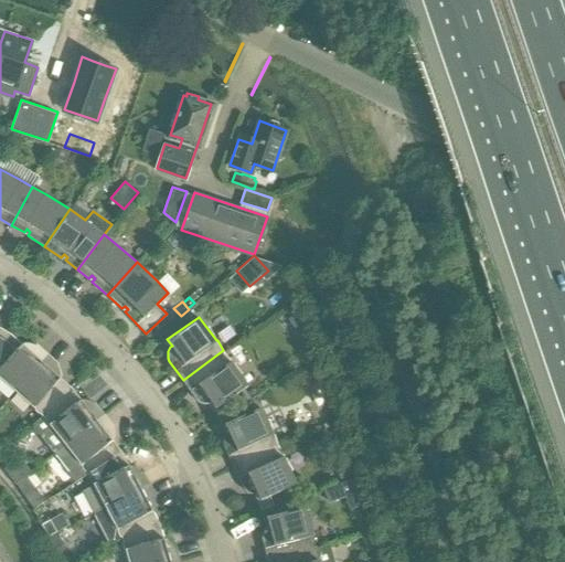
[(0,347),(11,332),(0,326),(0,347)]
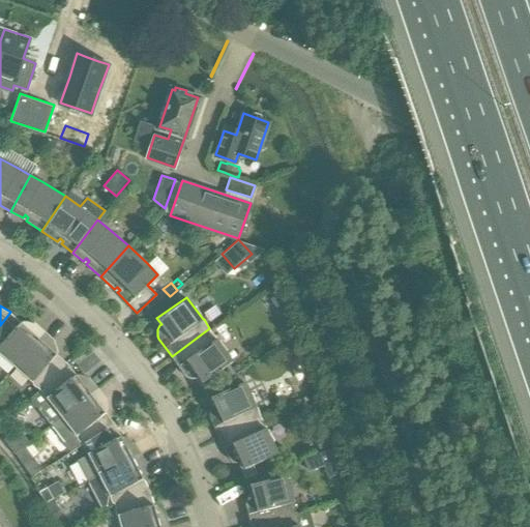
[(0,353),(13,366),(45,331),(34,322),(29,328),(10,312),(0,325),(0,353)]
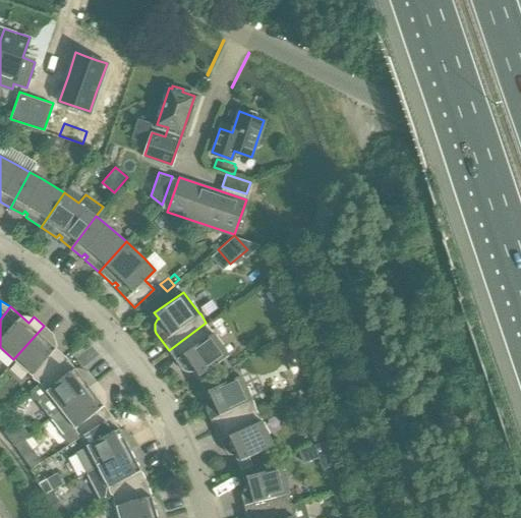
[(206,323),(169,350),(181,367),(182,368),(183,369),(185,370),(187,370),(188,371),(190,370),(192,370),(194,369),(199,376),(228,354),(213,332),(214,331),(206,323)]
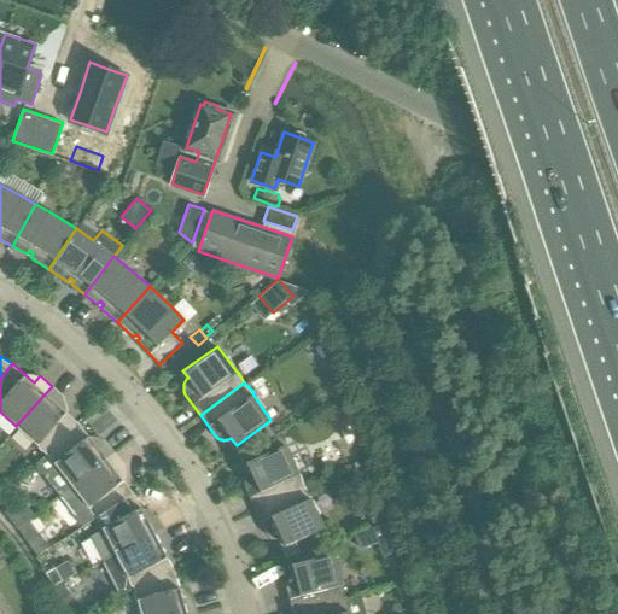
[(45,451),(46,452),(79,422),(57,403),(63,396),(52,386),(16,426),(38,445),(39,448),(41,450),(45,451)]
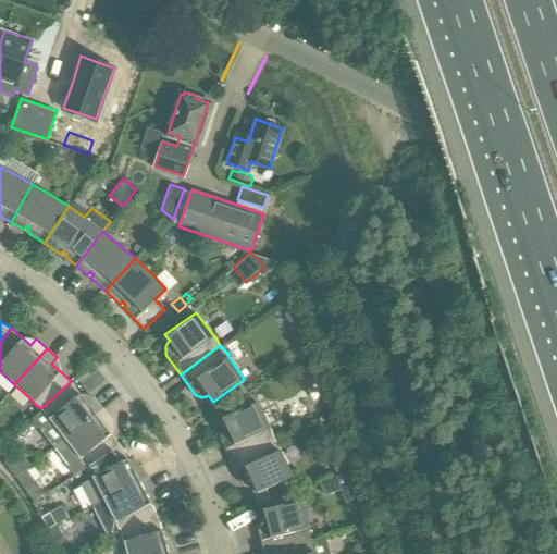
[(40,428),(54,445),(102,407),(94,396),(87,402),(71,381),(41,408),(42,409),(34,417),(33,423),(36,427),(40,428)]
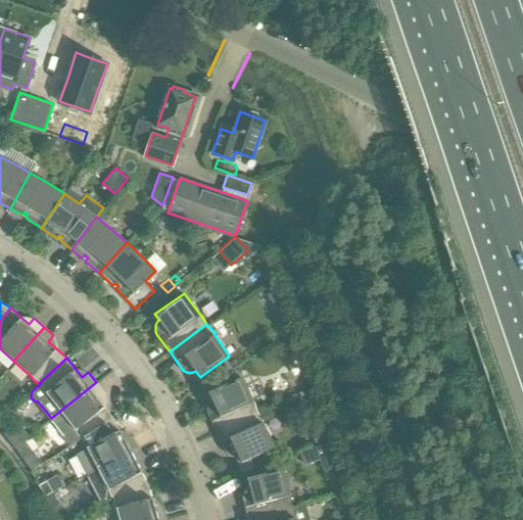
[(206,411),(216,431),(257,411),(256,410),(254,400),(253,400),(246,387),(241,376),(208,391),(211,398),(210,398),(209,399),(207,402),(207,403),(206,405),(206,406),(206,408),(206,410),(206,411)]
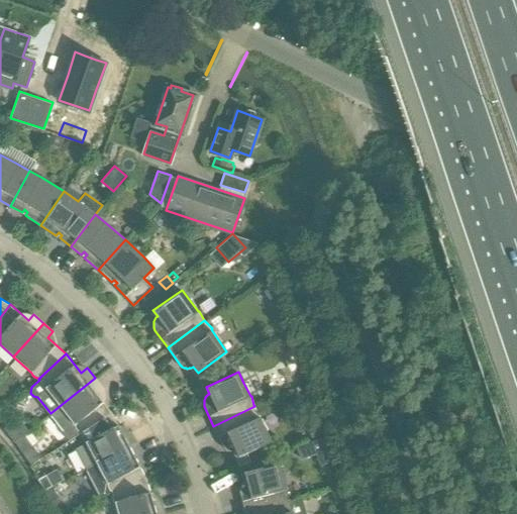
[(71,438),(81,432),(111,412),(97,393),(103,388),(95,378),(50,413),(71,438)]
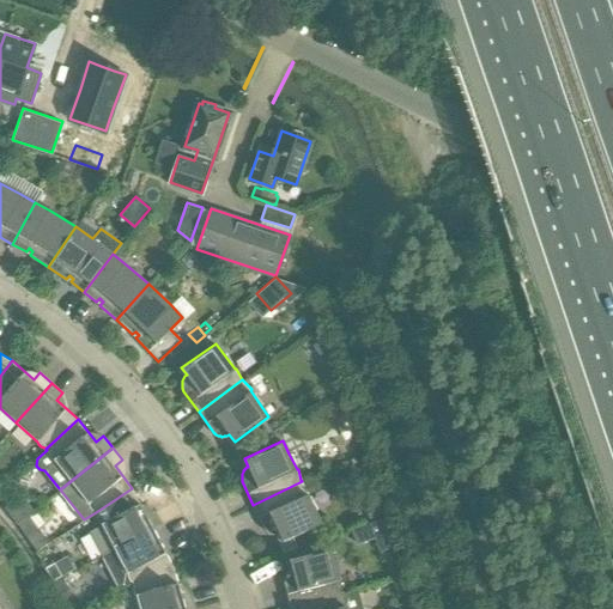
[(302,481),(253,505),(263,527),(266,529),(267,531),(268,533),(271,533),(273,534),(274,534),(277,534),(279,533),(283,541),(321,522),(308,493),(309,493),(303,483),(302,481)]
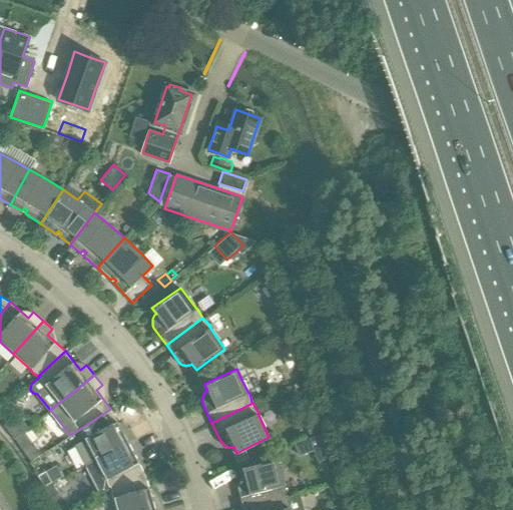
[(85,464),(95,458),(135,438),(129,427),(122,430),(110,409),(80,429),(81,431),(81,433),(82,436),(85,438),(85,439),(74,445),(85,464)]
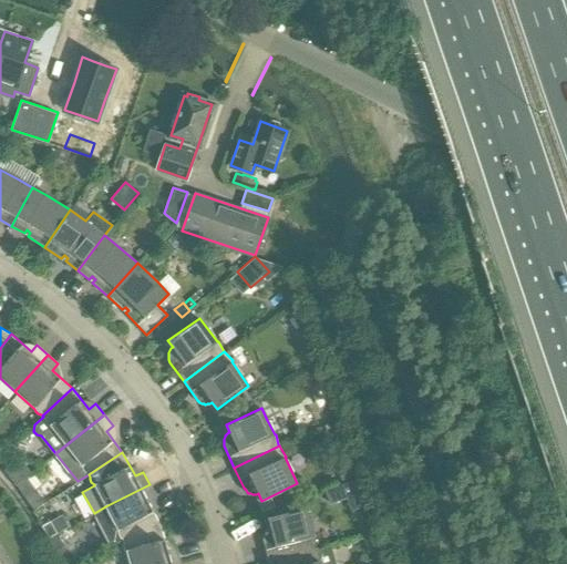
[(20,457),(17,459),(3,469),(16,484),(32,472),(20,457)]
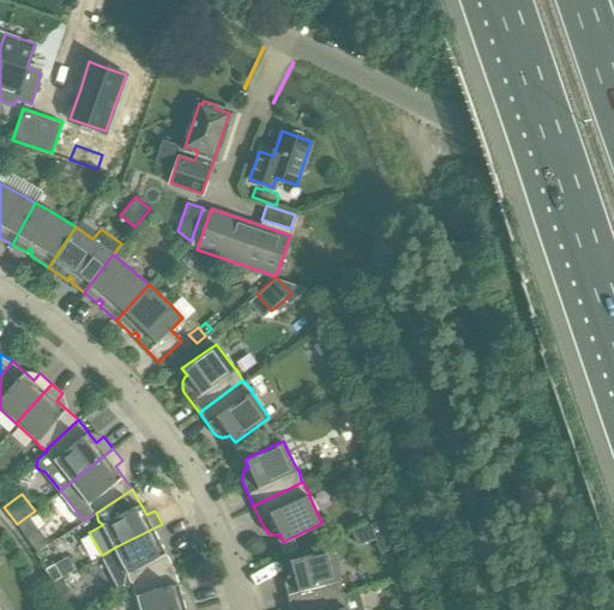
[(369,506),(373,517),(383,514),(379,503),(369,506)]
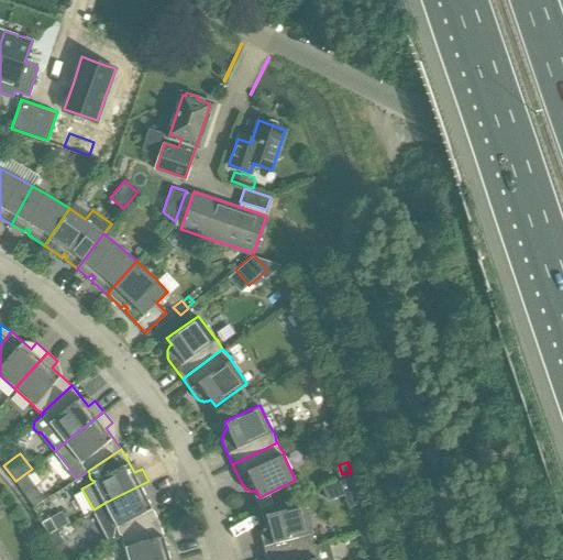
[(26,474),(17,481),(15,482),(23,493),(34,485),(26,474)]
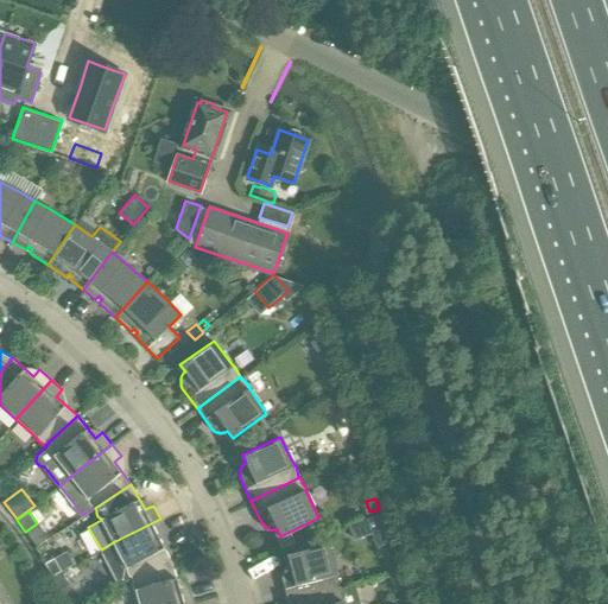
[(384,525),(380,514),(372,516),(375,527),(384,525)]
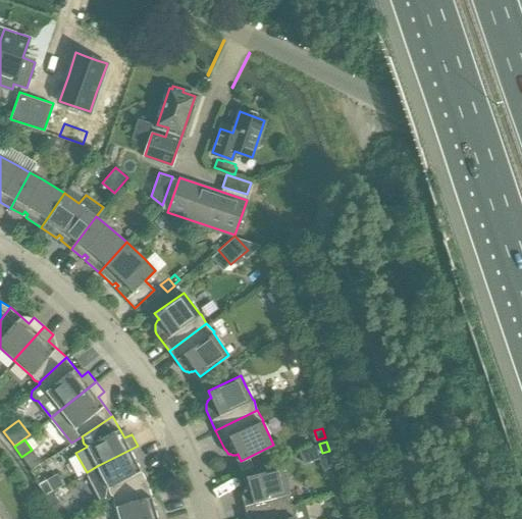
[(112,496),(112,497),(148,482),(136,461),(144,457),(138,446),(97,466),(108,487),(108,490),(110,494),(112,496)]
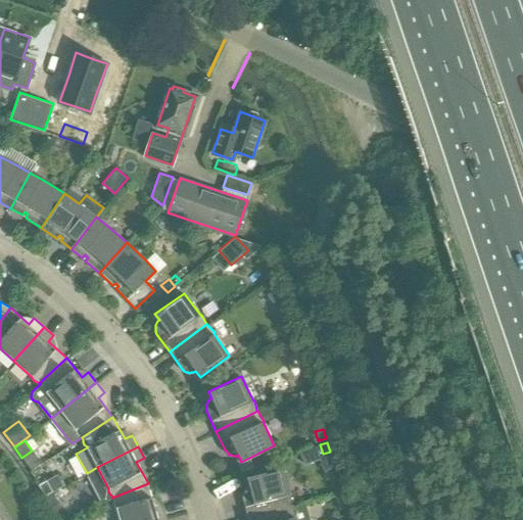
[(32,451),(21,458),(31,470),(41,463),(32,451)]
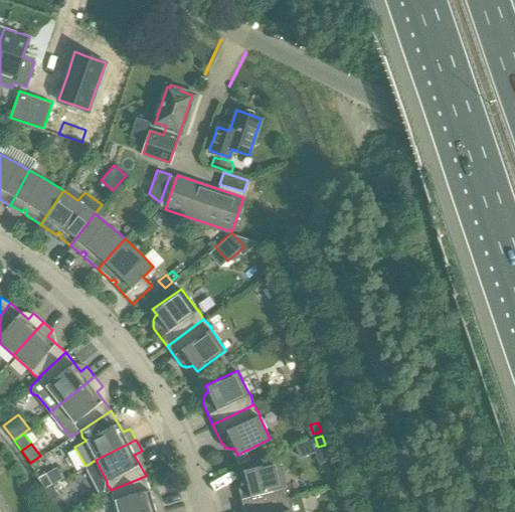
[(238,489),(243,509),(288,498),(287,496),(286,487),(285,487),(278,461),(243,470),(245,477),(244,478),(242,478),(241,479),(239,481),(238,482),(238,484),(237,486),(237,487),(238,489)]
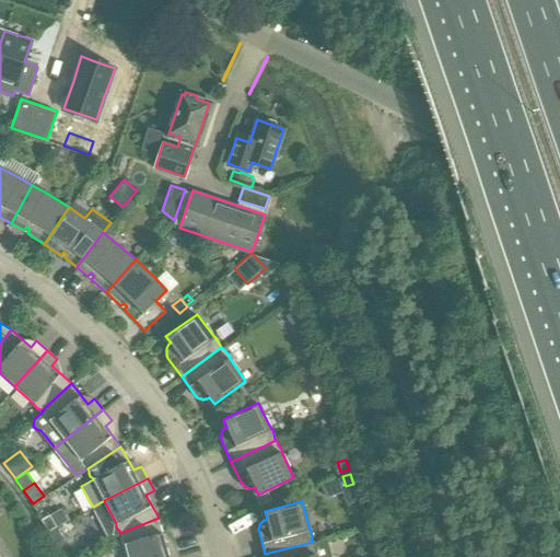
[(41,518),(48,530),(56,525),(49,513),(41,518)]
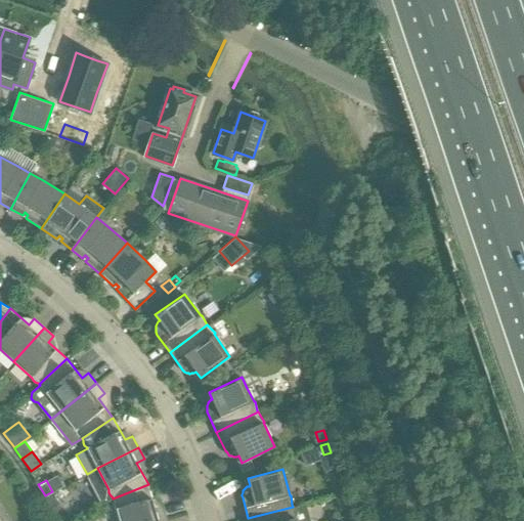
[(116,508),(119,520),(157,520),(167,519),(163,506),(155,508),(148,484),(113,498),(114,500),(114,503),(114,506),(116,508)]
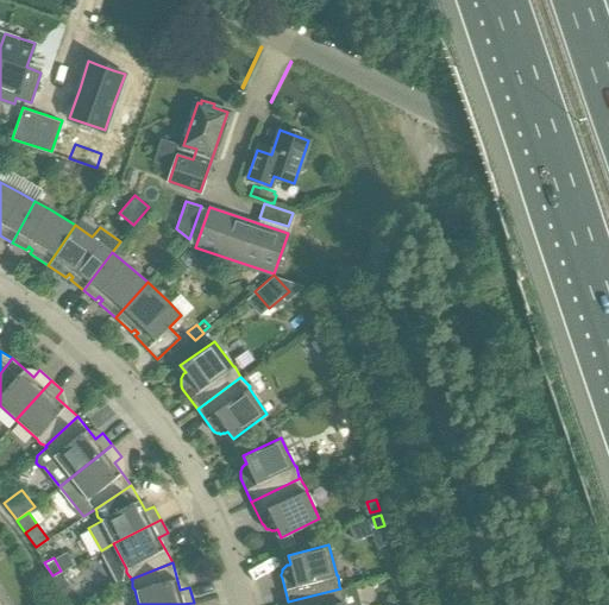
[(68,585),(62,572),(52,577),(60,590),(68,585)]
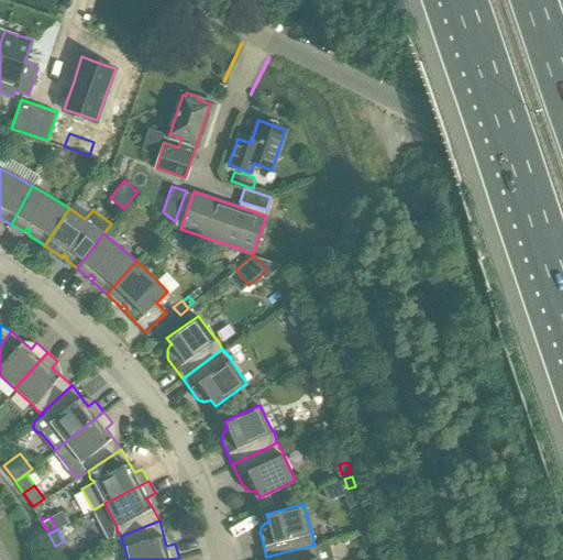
[(374,544),(370,530),(361,533),(365,547),(374,544)]
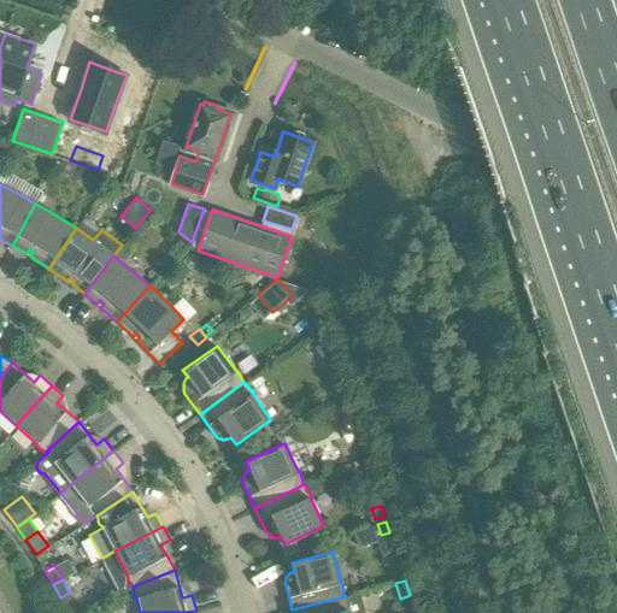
[(360,612),(356,594),(345,596),(292,609),(292,612),(360,612)]
